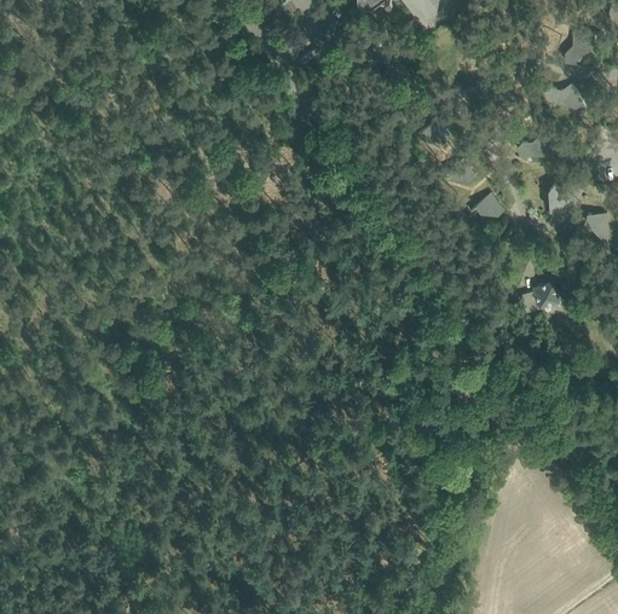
[(356,0),(357,0),(357,1),(357,4),(357,5),(358,6),(358,7),(359,9),(361,10),(363,11),(364,11),(365,12),(367,12),(369,12),(370,11),(371,11),(373,11),(373,10),(382,3),(386,9),(387,9),(388,10),(390,10),(391,9),(391,7),(392,7),(392,6),(392,5),(391,5),(390,3),(387,0),(391,0),(398,1),(398,0),(400,0),(414,17),(413,18),(413,22),(414,25),(417,25),(419,24),(421,28),(420,28),(420,32),(421,35),(425,35),(434,28),(438,0),(356,0)]
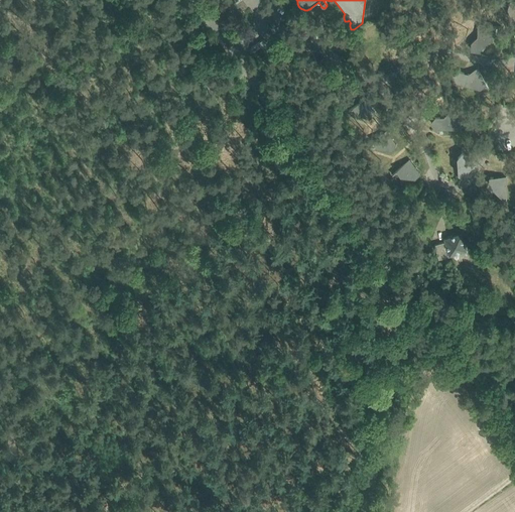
[(480,36),(488,43),(494,37),(495,30),(480,30),(480,36)]
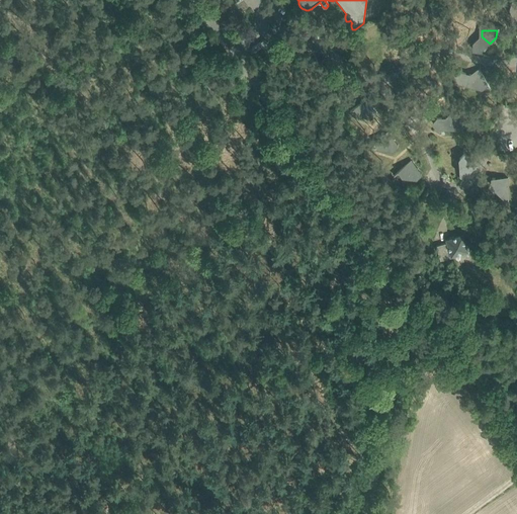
[(472,48),(472,54),(479,54),(490,44),(482,36),(482,38),(472,48)]
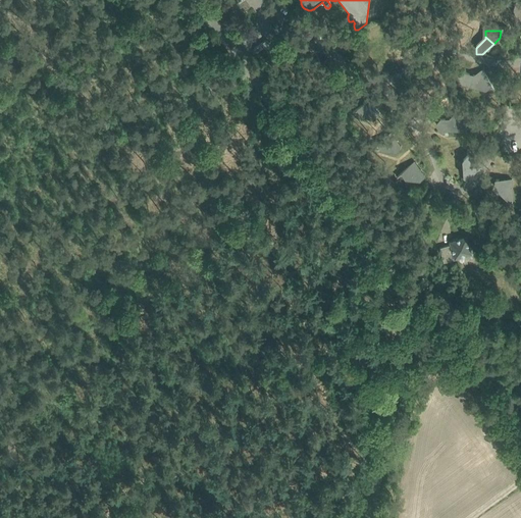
[(490,89),(483,75),(478,79),(475,89),(485,92),(490,89)]
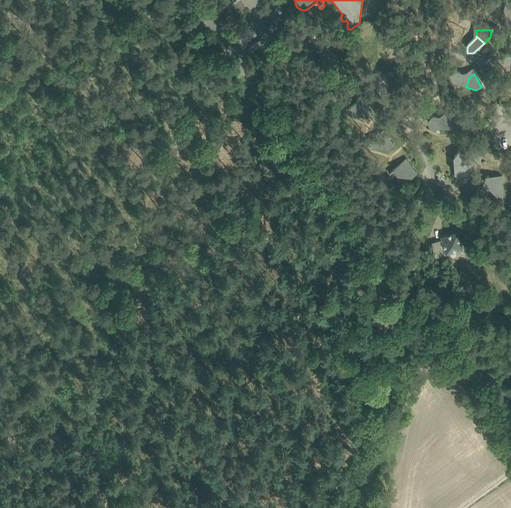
[(466,87),(469,77),(467,78),(455,75),(450,78),(453,84),(466,87)]
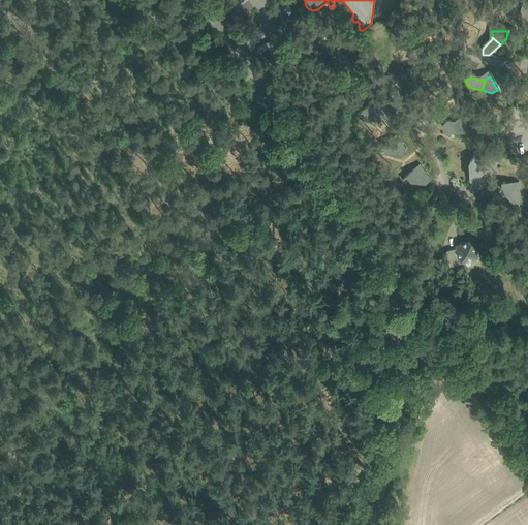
[(365,119),(378,123),(384,119),(380,114),(376,112),(372,106),(362,114),(365,119)]
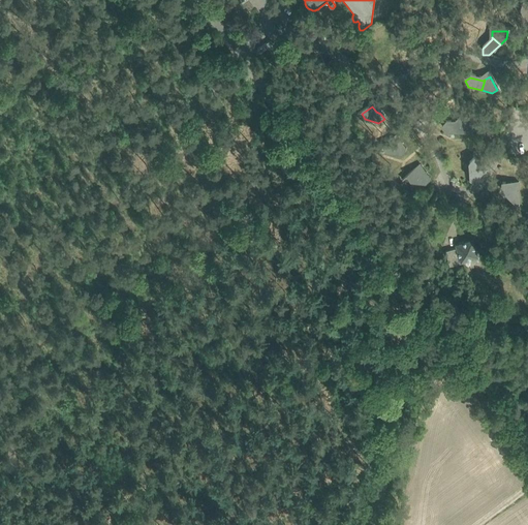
[(460,123),(460,133),(470,133),(475,129),(464,119),(460,123)]
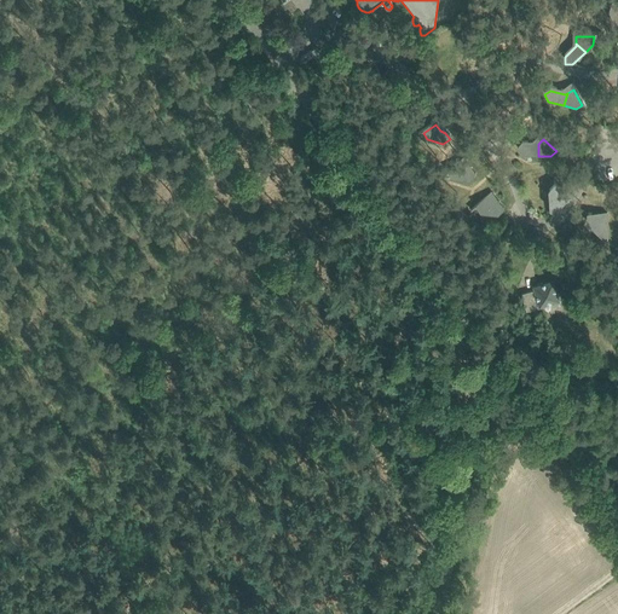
[(521,146),(517,151),(521,157),(538,156),(538,144),(537,145),(521,146)]
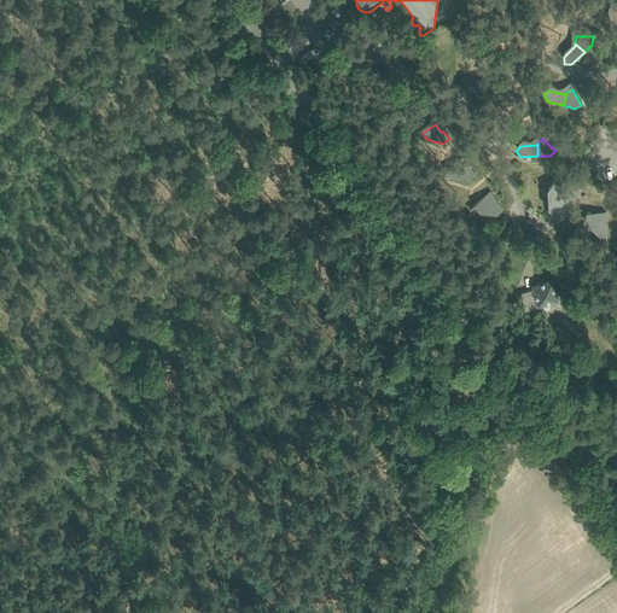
[(459,164),(447,174),(452,180),(469,182),(475,176),(470,170),(464,170),(459,164)]
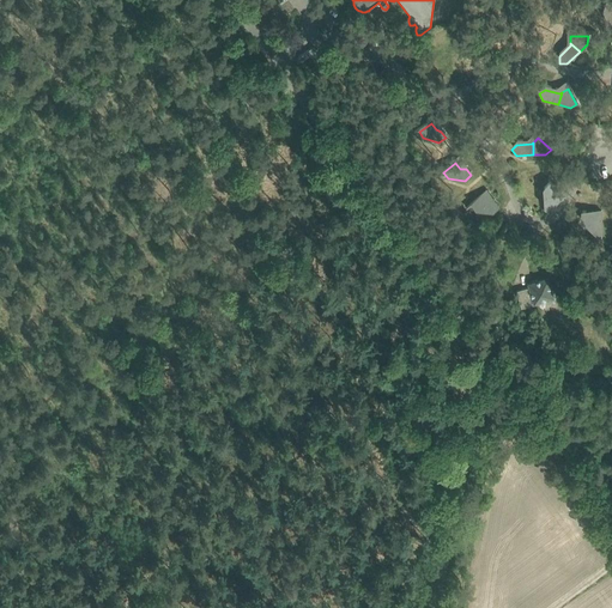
[(549,186),(544,192),(545,210),(549,214),(562,200),(556,196),(556,193),(549,186)]
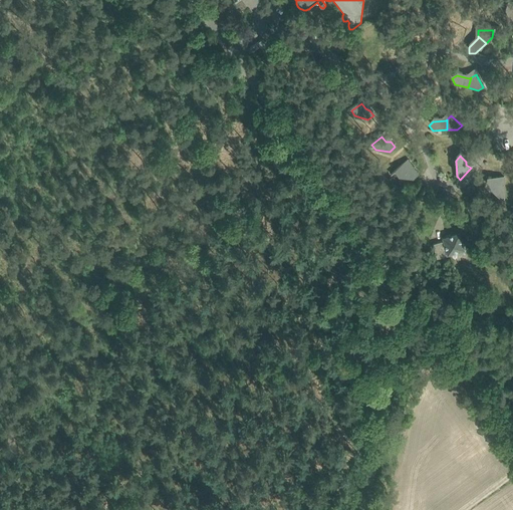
[(413,180),(418,176),(414,171),(409,170),(405,166),(395,174),(399,179),(413,180)]
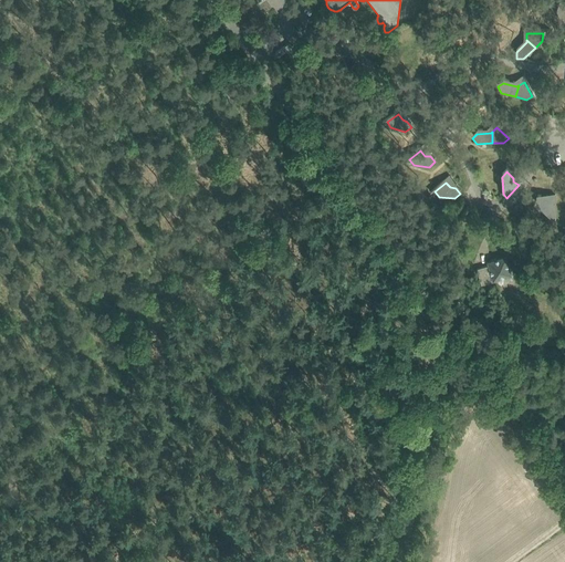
[(536,206),(550,218),(555,218),(554,200),(548,201),(546,199),(536,199),(536,206)]
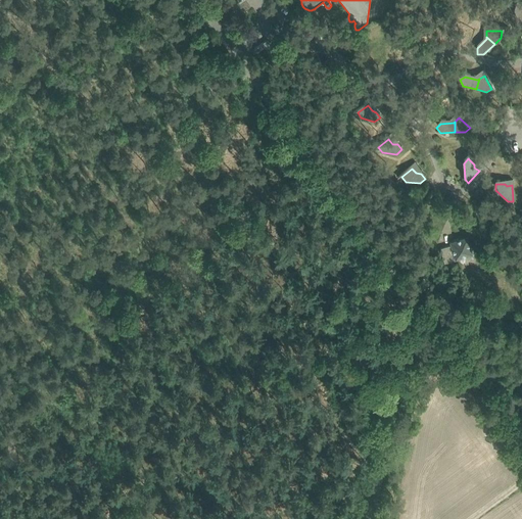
[(468,239),(448,244),(451,249),(440,251),(444,266),(463,261),(464,262),(465,263),(466,263),(468,263),(469,262),(470,261),(471,260),(471,258),(471,257),(472,257),(468,239)]
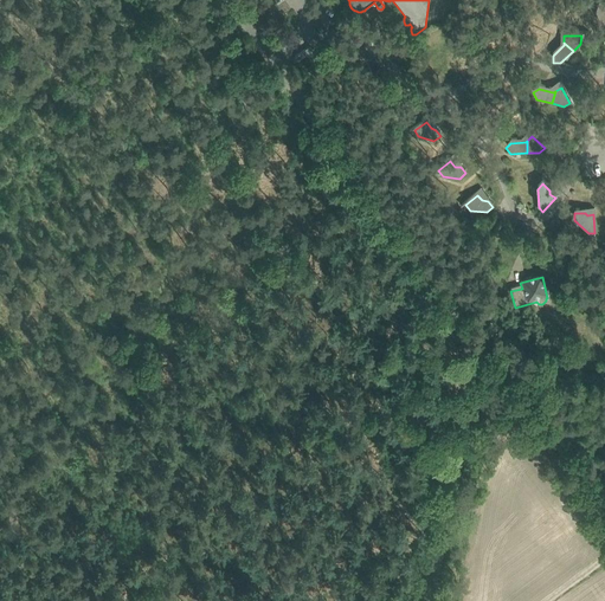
All buildings are outlined.
